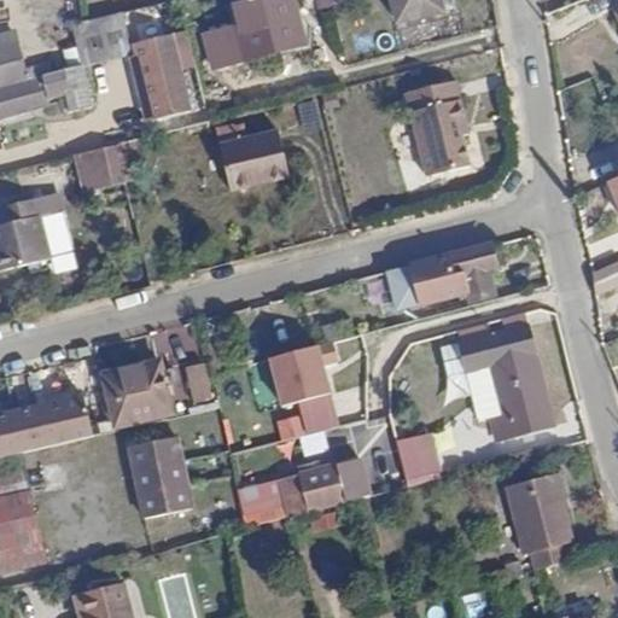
[(291,0),(235,0),(229,1),(242,53),(301,39),(291,0)]
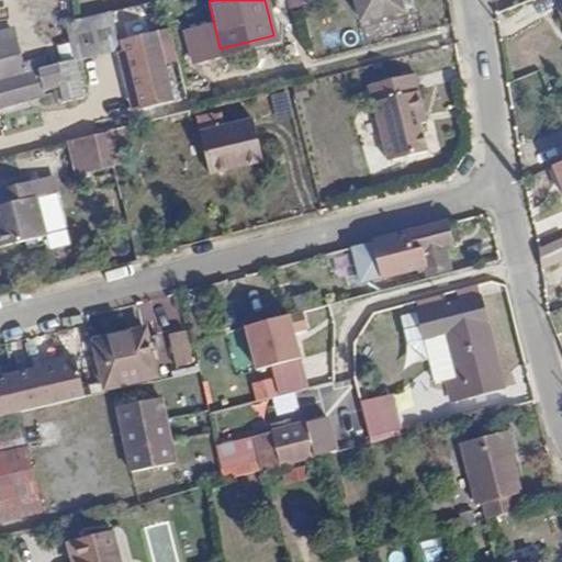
[(400,0),(357,0),(362,19),(403,9),(400,0)]
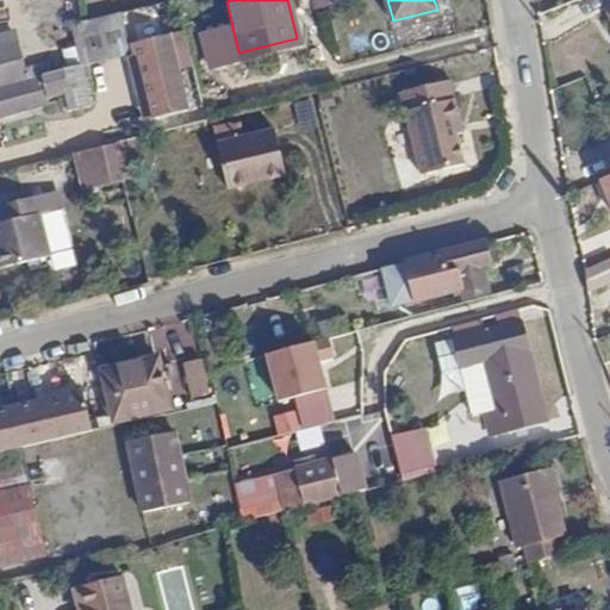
[(124,44),(117,12),(94,18),(103,57),(122,53),(125,51),(124,44)]
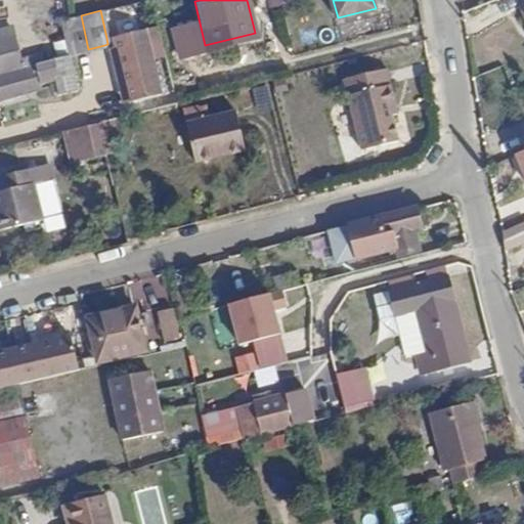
[(88,49),(81,15),(74,16),(59,19),(68,54),(88,49)]
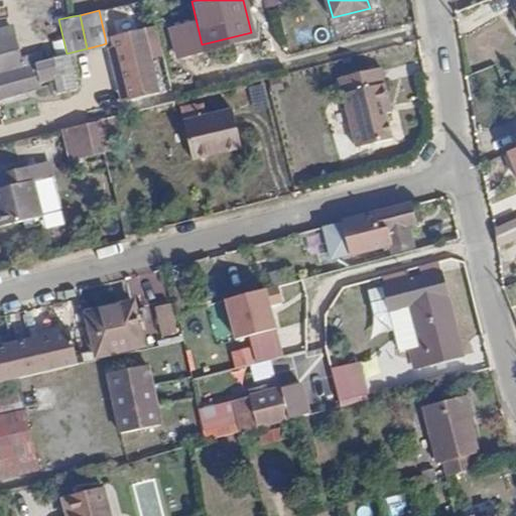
[(140,27),(111,36),(127,98),(156,90),(140,27)]
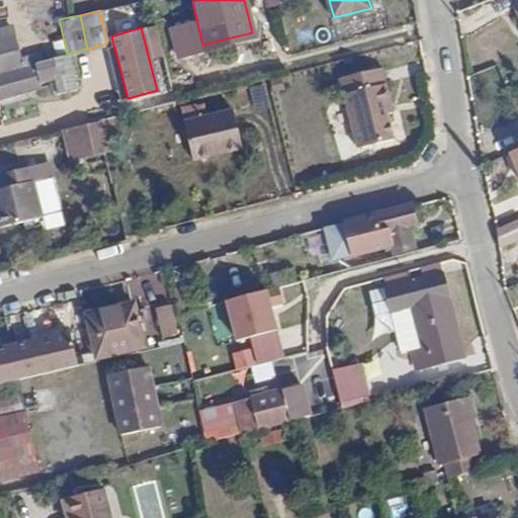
[(21,29),(1,34),(2,38),(0,38),(0,70),(12,67),(13,69),(30,65),(21,29)]
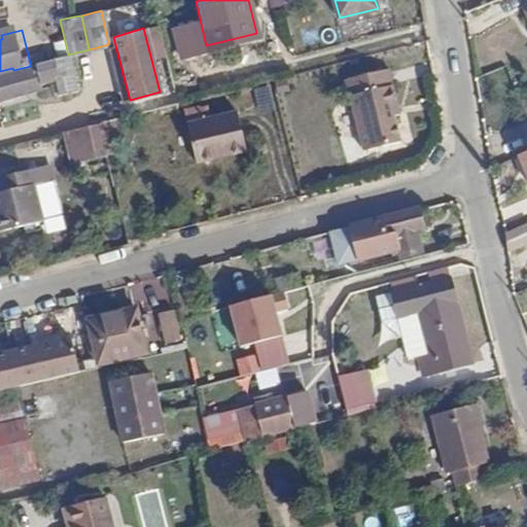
[(113,37),(107,38),(108,44),(105,45),(119,102),(130,100),(113,37)]
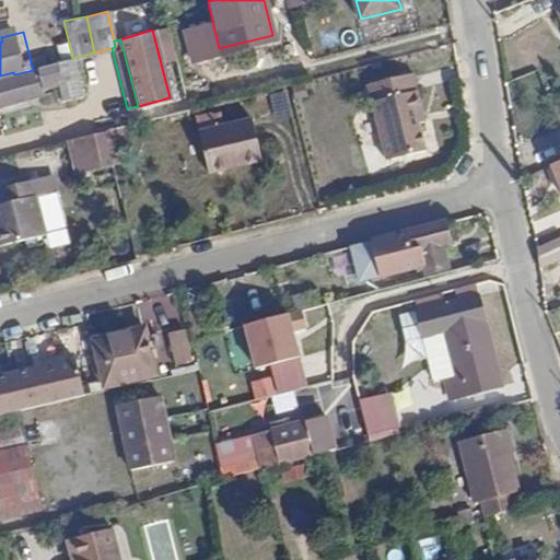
[(42,85),(42,89),(58,86),(61,101),(81,95),(72,58),(37,68),(42,85)]
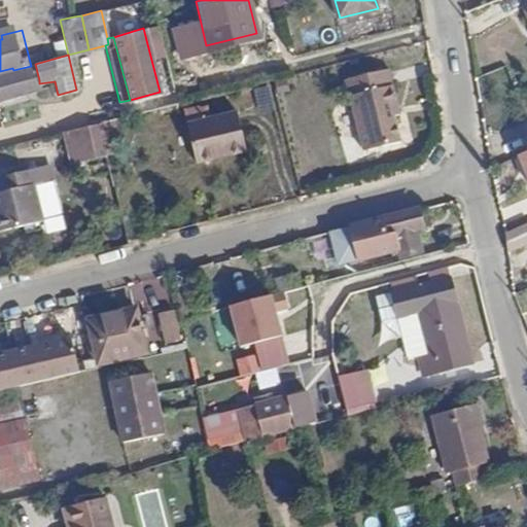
[(13,70),(0,73),(0,100),(22,94),(21,85),(39,80),(35,64),(31,66),(13,70)]
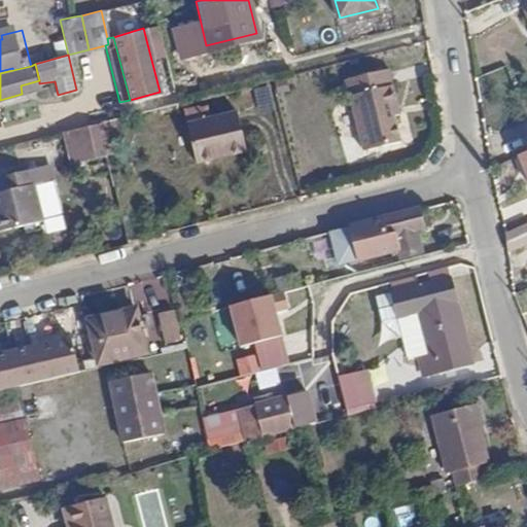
[(409,68),(365,77),(370,96),(372,95),(383,147),(417,140),(413,114),(417,114),(410,85),(413,85),(409,68)]
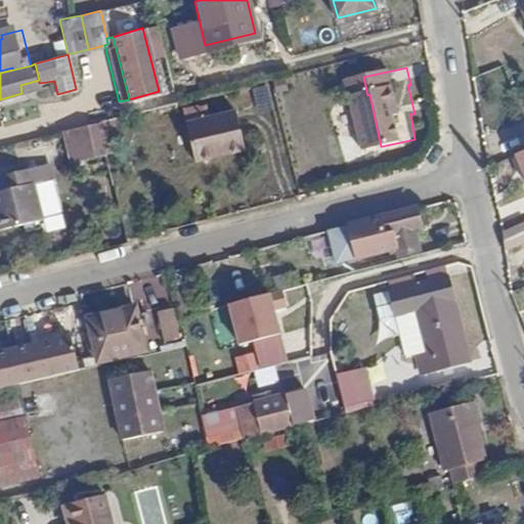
[(22,93),(41,90),(39,83),(39,80),(20,85),(22,93)]
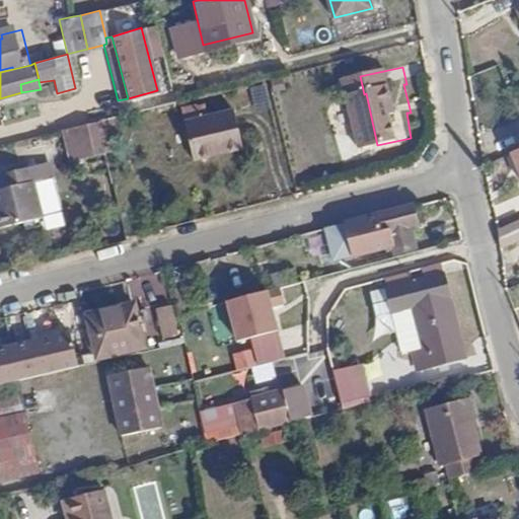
[(231,110),(182,123),(191,161),(240,150),(231,110)]
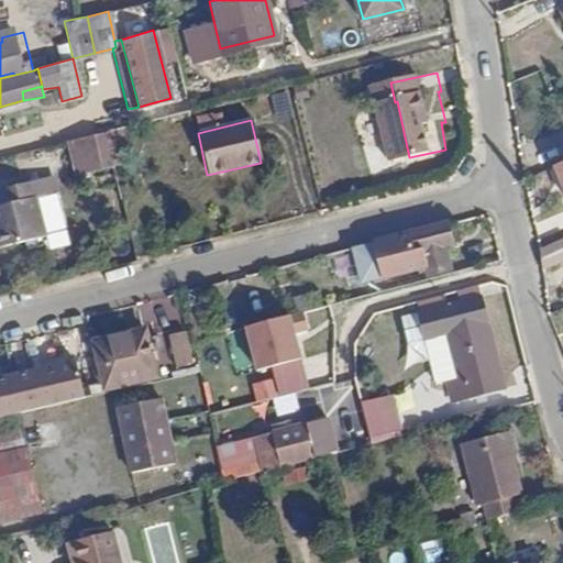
[(111,165),(133,159),(125,127),(112,130),(103,131),(111,165)]
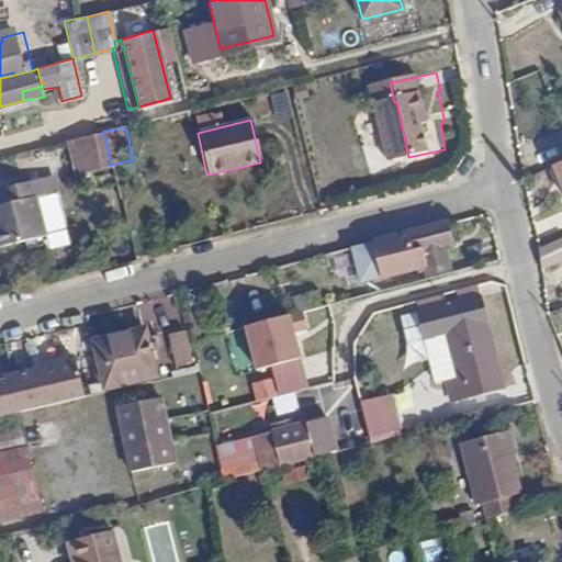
[(99,168),(111,165),(103,131),(92,133),(99,168)]
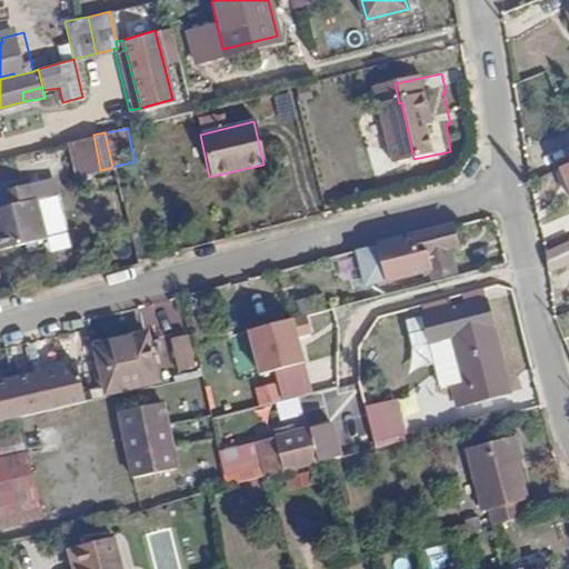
[(45,155),(17,163),(23,182),(50,173),(45,155)]
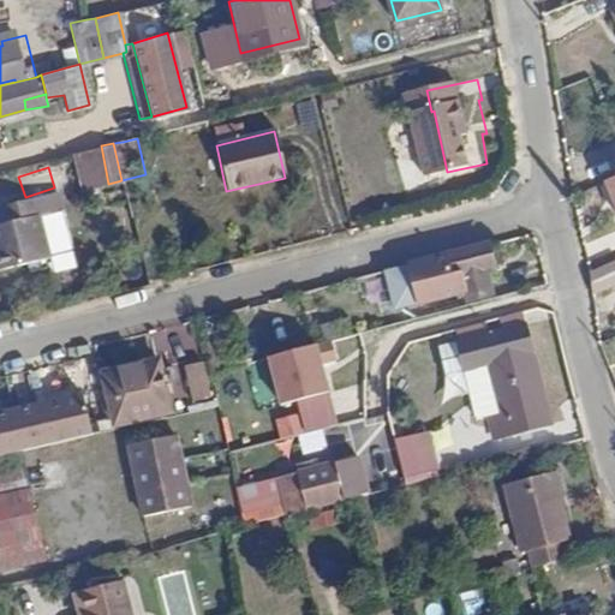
[(5,225),(0,225),(0,270),(49,261),(40,216),(60,212),(57,196),(1,208),(5,225)]
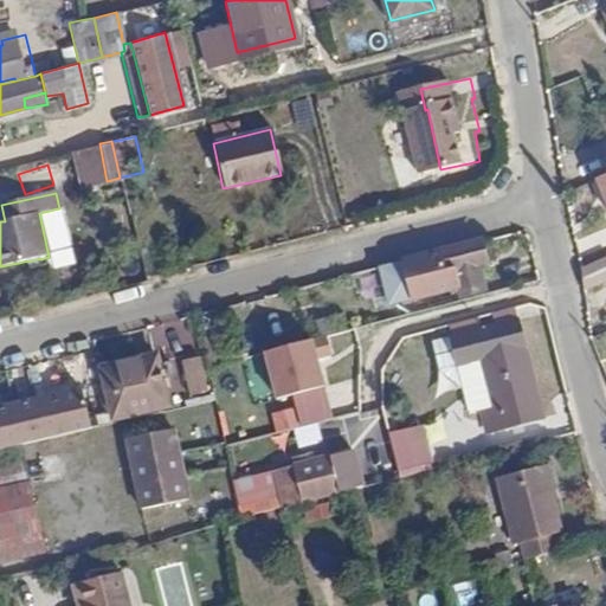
[(481,238),(403,259),(412,298),(459,287),(462,296),(485,291),(478,259),(485,258),(481,238)]
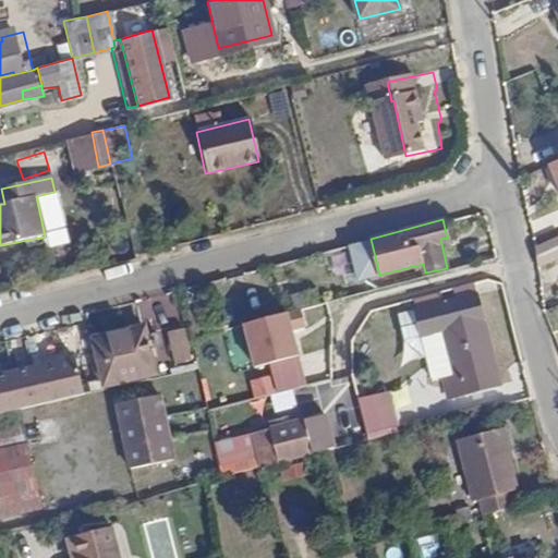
[(292,295),(295,310),(318,304),(314,290),(292,295)]
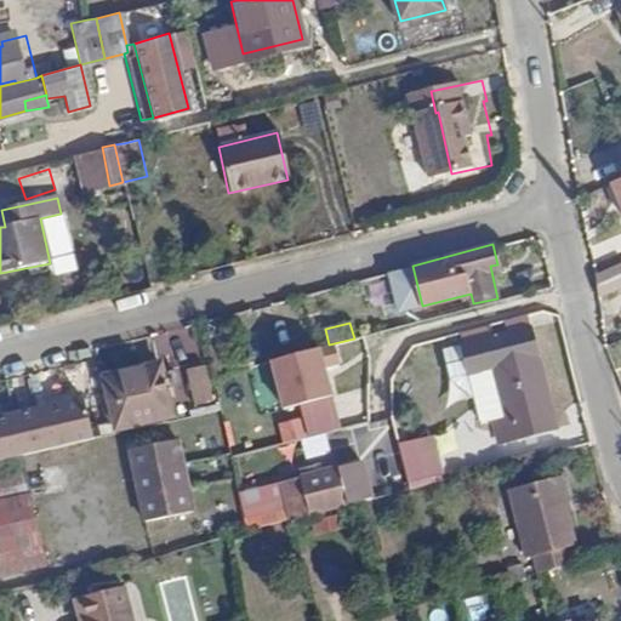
[(531,328),(462,345),(468,372),(491,368),(502,421),(491,423),(496,443),(554,428),(531,328)]
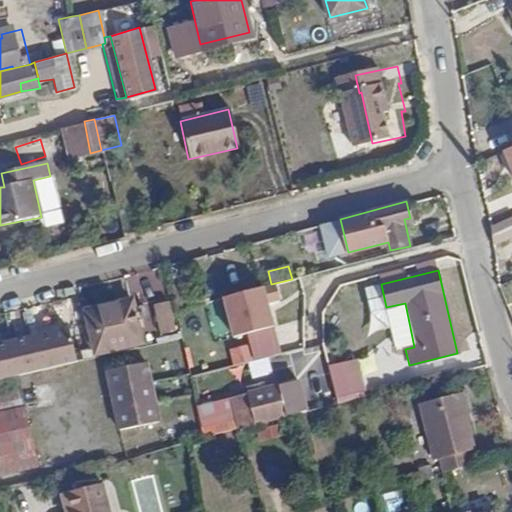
[(374,316),(386,313),(379,286),(367,289),(374,316)]
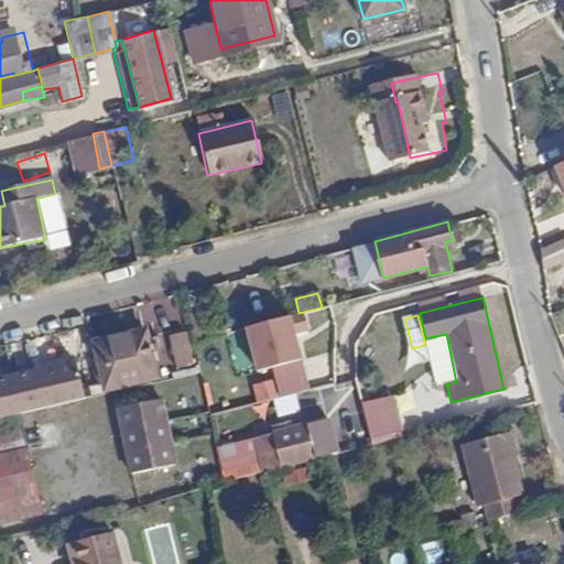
[(292,316),(246,328),(257,371),(273,367),(281,398),(312,390),(292,316)]
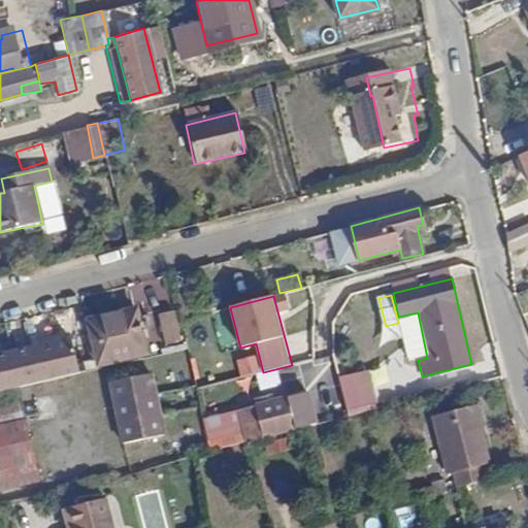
[(93,340),(140,328),(135,309),(89,321),(93,340)]
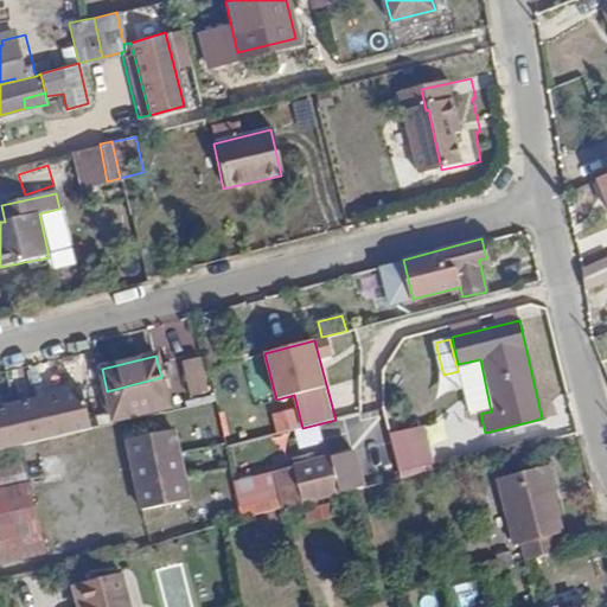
[(203,357),(183,360),(190,397),(210,394),(203,357)]
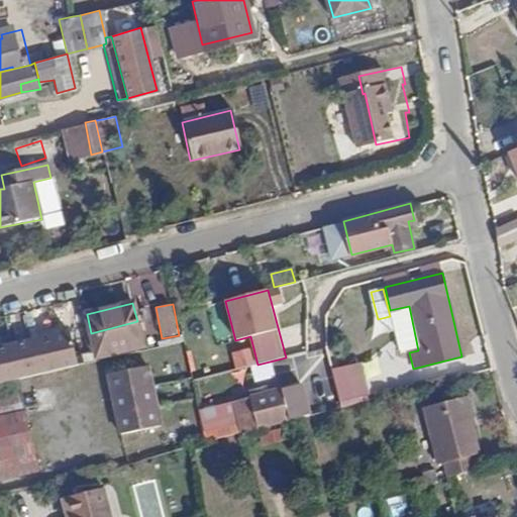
[(0,328),(14,327),(12,316),(0,318),(0,328)]
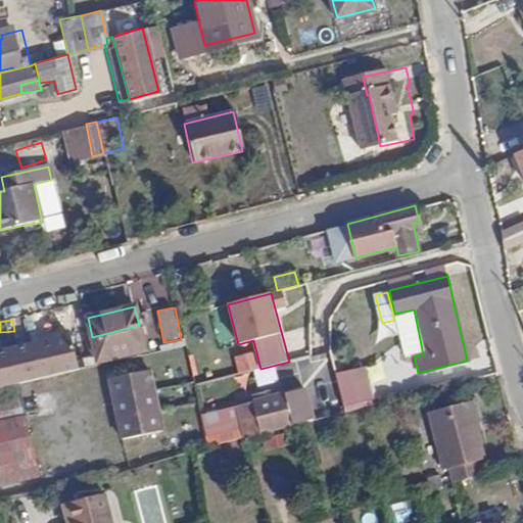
[(144,349),(139,325),(92,337),(97,361),(144,349)]
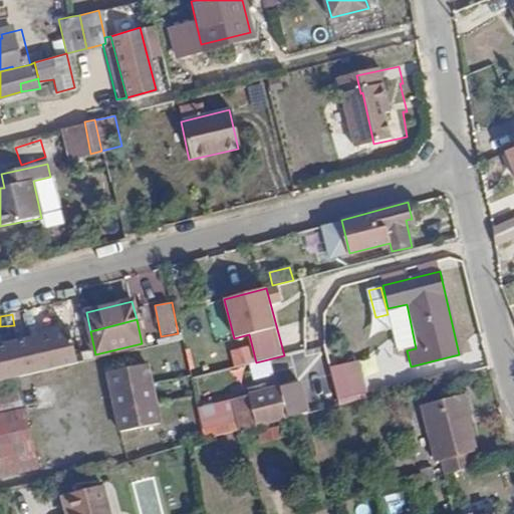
[(0,349),(0,353),(70,336),(70,333),(0,349)]
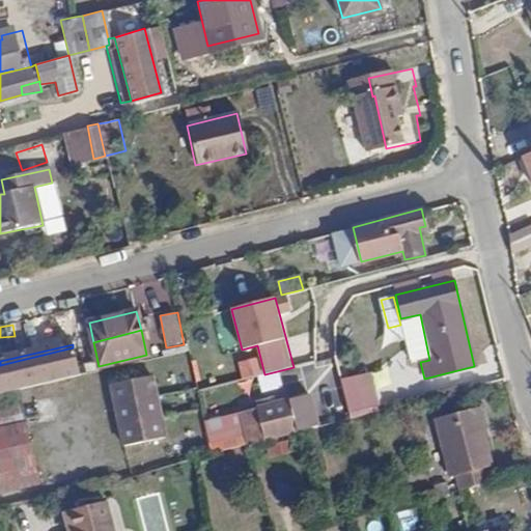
[(0,365),(0,396),(74,379),(79,378),(73,347),(0,365)]
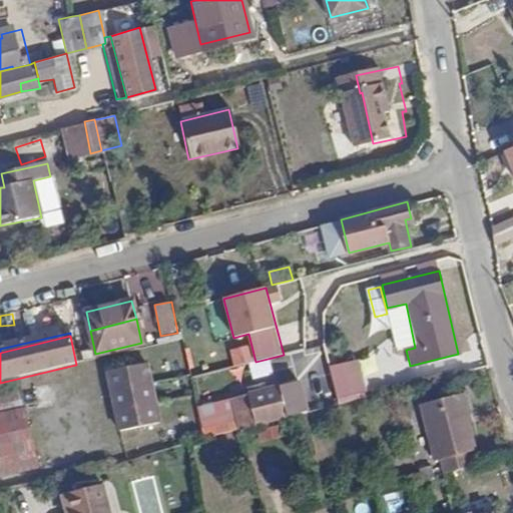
[(231,350),(234,367),(254,363),(250,346),(231,350)]
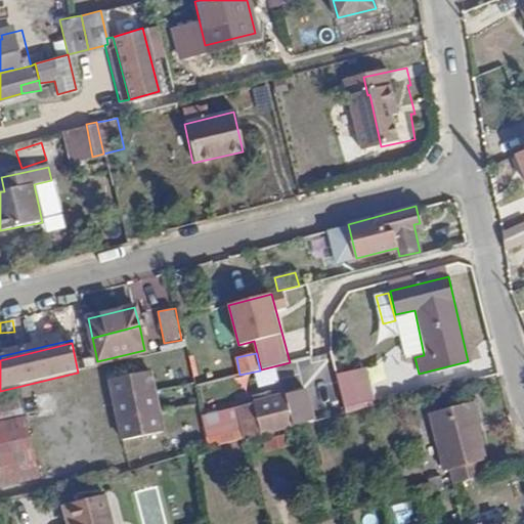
[(344,411),(374,407),(367,369),(338,374),(344,411)]
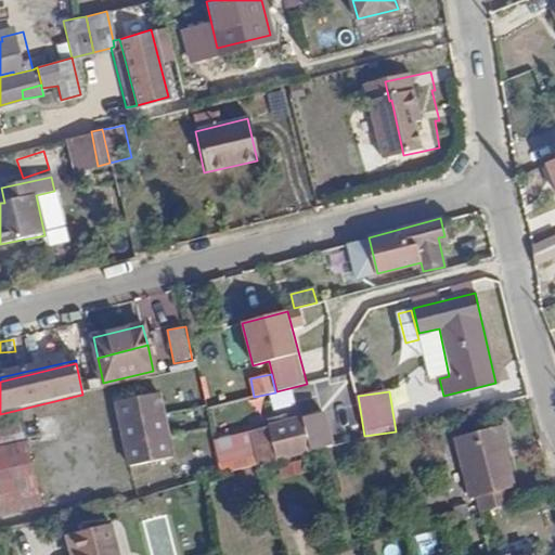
[(108,407),(117,443),(160,433),(151,397),(108,407)]
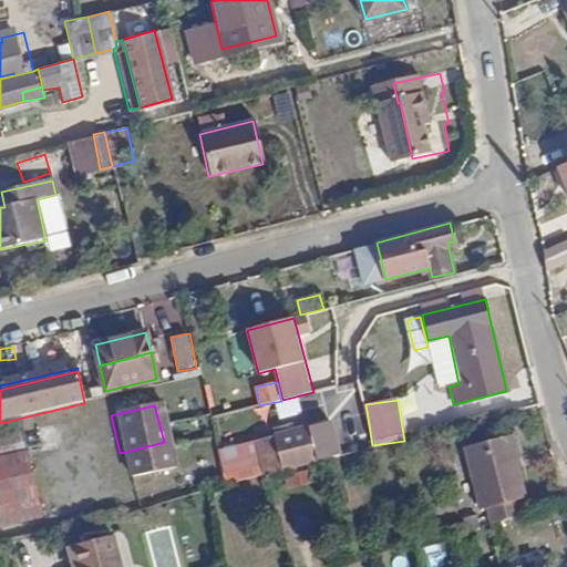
[(315,456),(307,423),(272,432),(281,465),(315,456)]
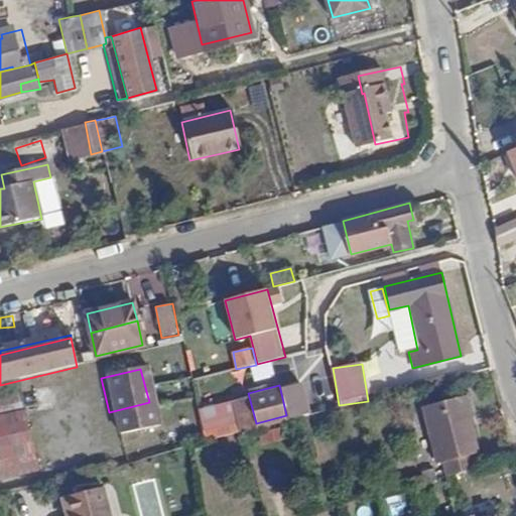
[(442,458),(444,466),(474,459),(472,449),(478,448),(469,414),(472,414),(467,391),(422,402),(436,459),(442,458)]
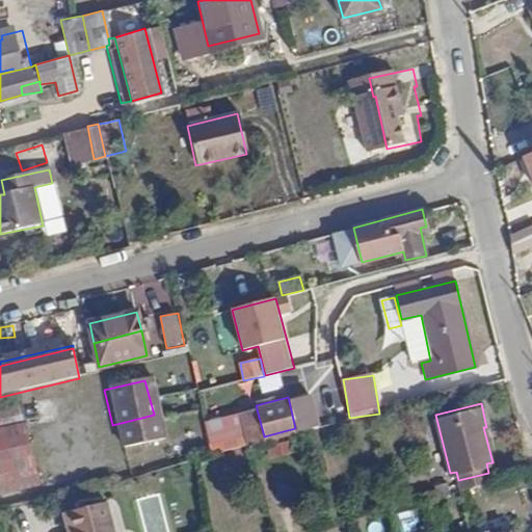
[(16,407),(0,410),(0,491),(34,483),(16,407)]
